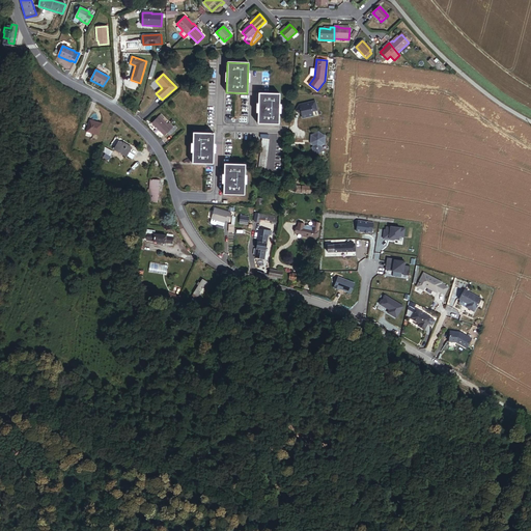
[(278,114),(279,93),(268,93),(258,93),(257,123),(278,124),(278,114)]
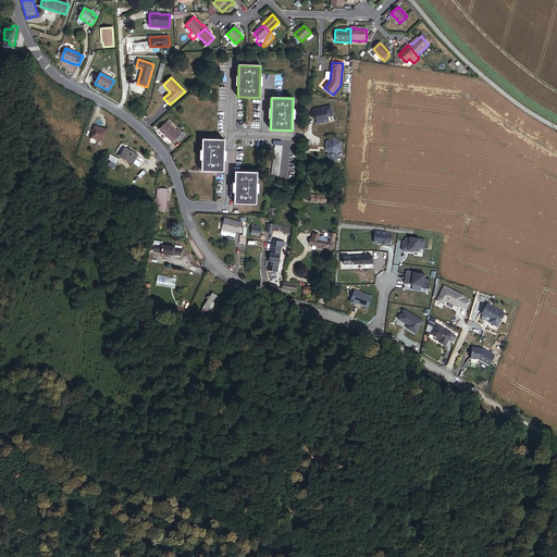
[(332,121),(331,110),(314,112),(310,119),(316,122),(317,127),(327,125),(326,121),(332,121)]
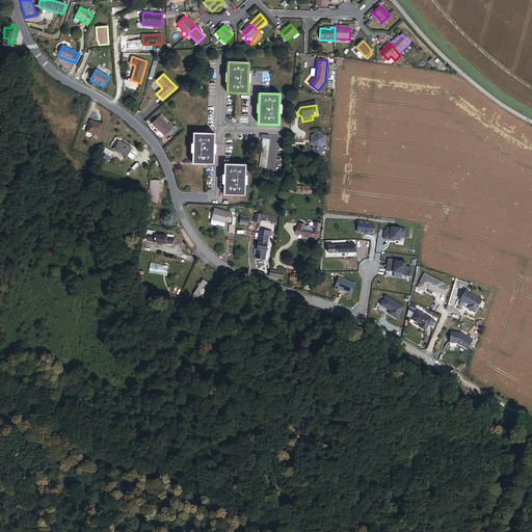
[(174,127),(169,124),(167,125),(162,120),(164,117),(161,115),(152,124),(164,136),(167,133),(171,129),(174,128),(174,127)]
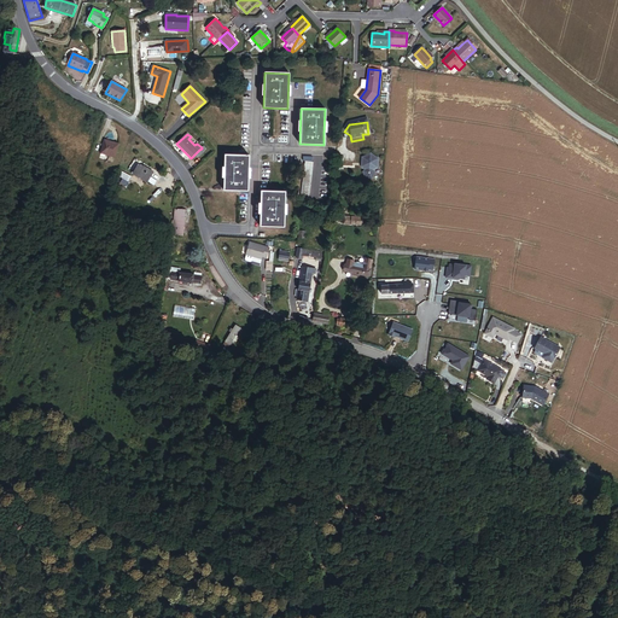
[(116,158),(121,145),(109,139),(103,152),(116,158)]
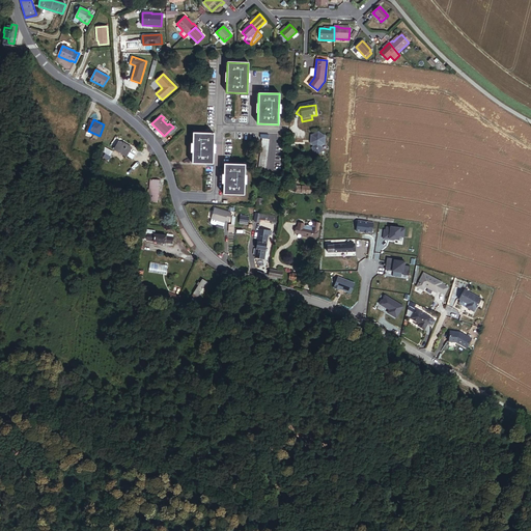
[(325,141),(325,136),(318,132),(311,135),(311,140),(313,142),(312,149),(314,152),(318,152),(322,150),(322,144),(325,141)]
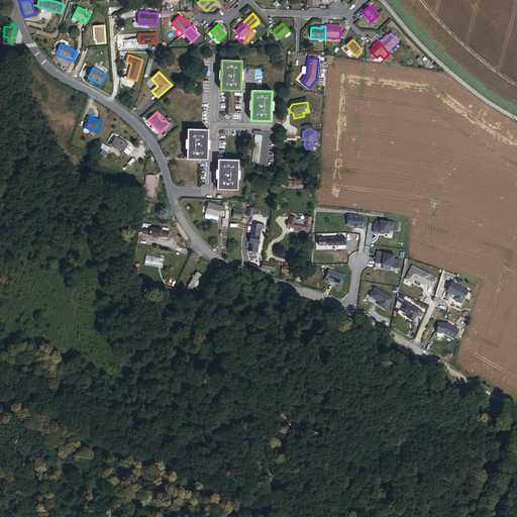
[(207,160),(208,130),(188,129),(187,160),(207,160)]
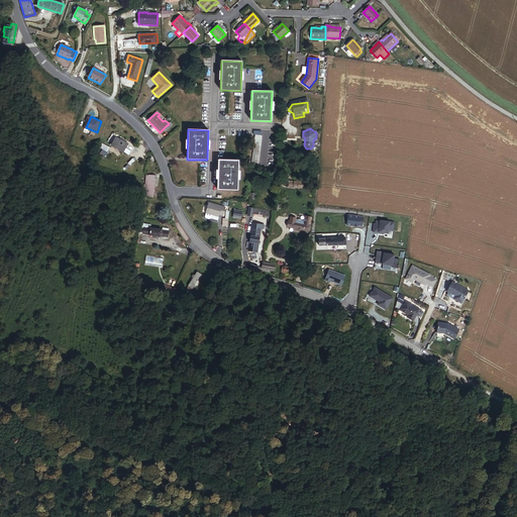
[(257,170),(263,135),(255,135),(250,170),(257,170)]
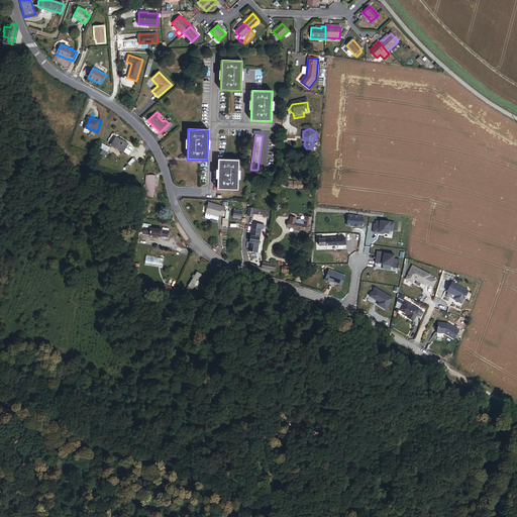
[(127,143),(117,136),(112,144),(128,154),(130,151),(124,147),(127,143)]
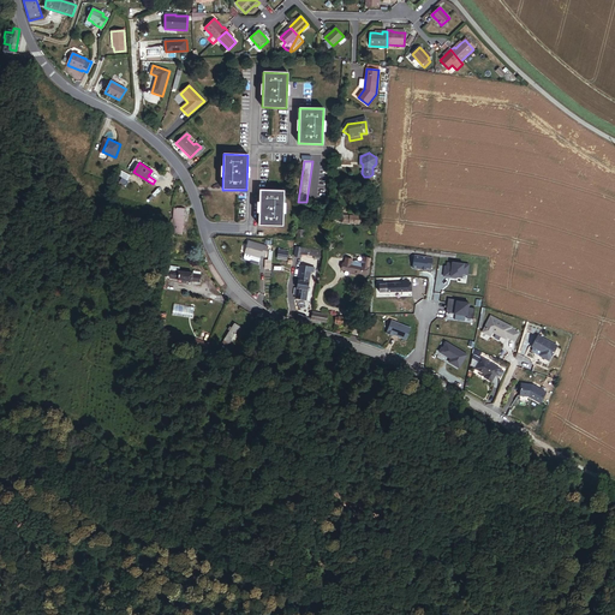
[(121,177),(119,181),(126,185),(131,174),(120,169),(117,174),(121,177)]
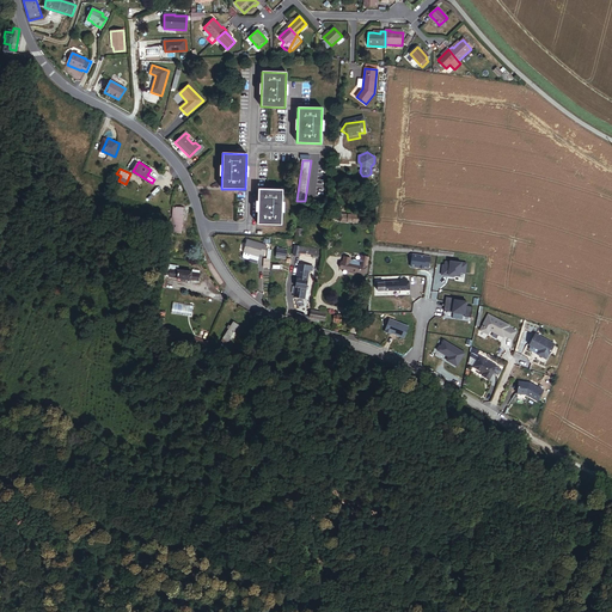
[(281,225),(282,190),(258,189),(257,224),(281,225)]
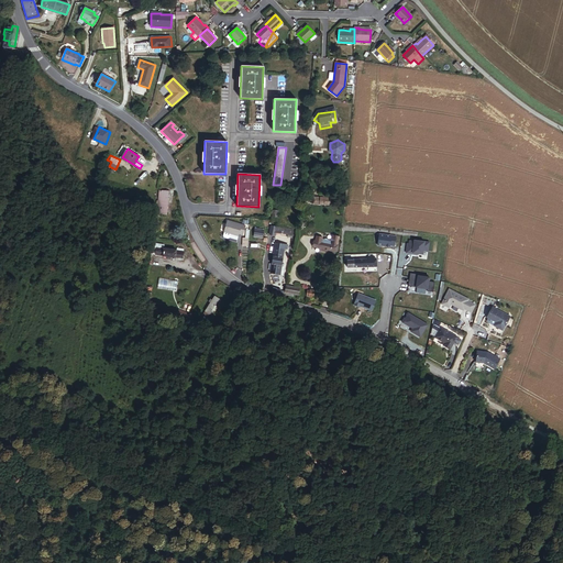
[(166,214),(168,191),(159,190),(157,214),(166,214)]
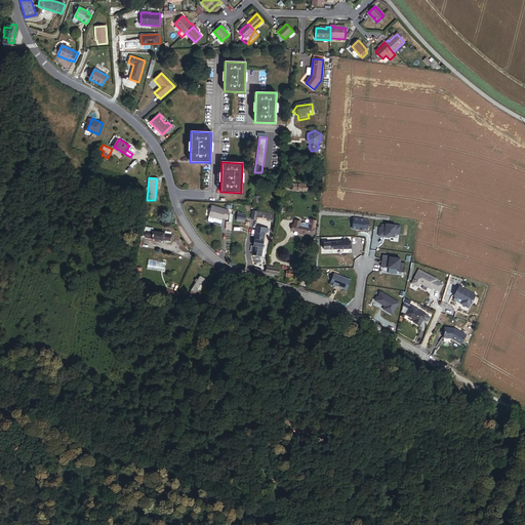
[(227,219),(229,211),(212,206),(209,216),(215,218),(223,220),(223,218),(227,219)]
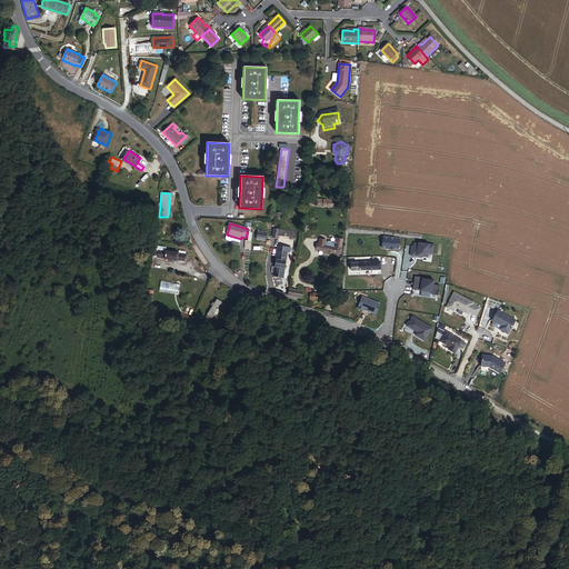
[(296,240),(297,232),(272,229),(271,238),(278,239),(278,236),(282,237),(282,239),(290,240),(290,239),(296,240)]
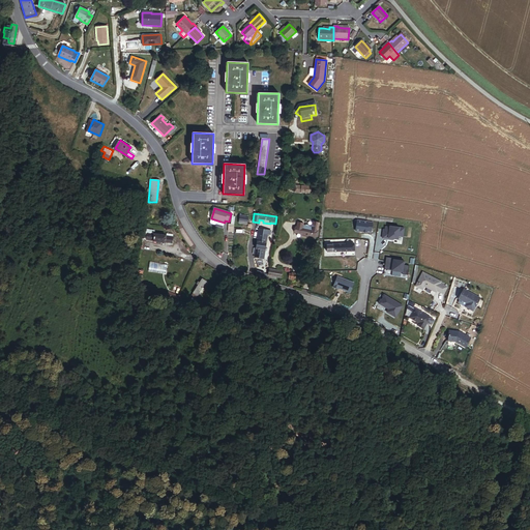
[(373,223),(357,221),(355,231),(367,233),(367,231),(372,232),(373,223)]
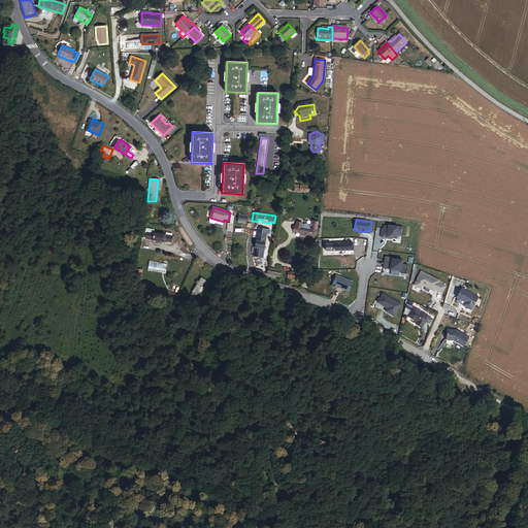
[(316,236),(319,222),(311,221),(310,226),(302,225),(302,223),(296,222),(294,232),(316,236)]
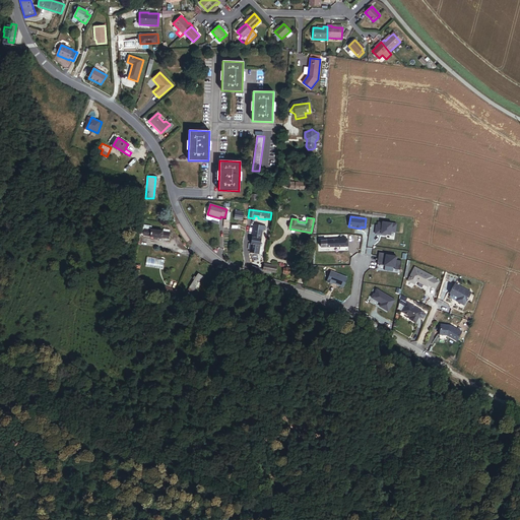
[(396,224),(390,223),(381,222),(381,223),(377,222),(375,234),(381,235),(381,234),(386,235),(388,235),(390,236),(391,233),(395,233),(396,224)]
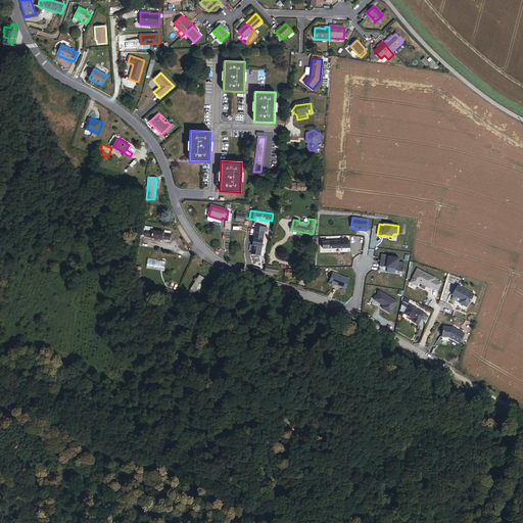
[(262,245),(265,232),(267,232),(267,228),(255,226),(252,245),(250,245),(250,247),(252,248),(251,251),(251,253),(260,255),(260,253),(262,247),(264,247),(264,245),(262,245)]
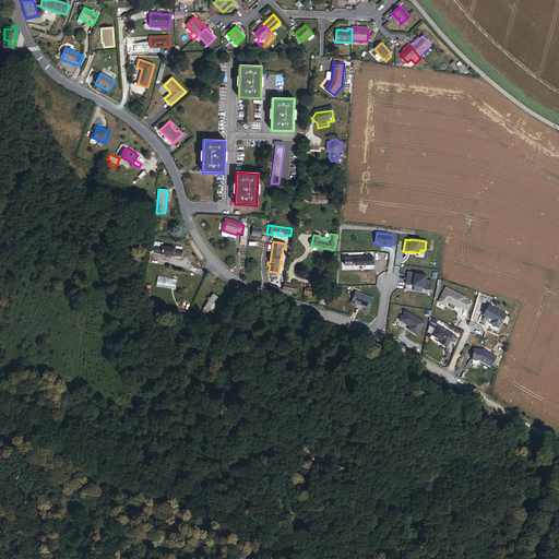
[(182,257),(182,252),(177,251),(178,250),(176,250),(163,248),(163,249),(152,248),(151,251),(156,252),(156,253),(162,254),(162,256),(176,258),(176,256),(182,257)]
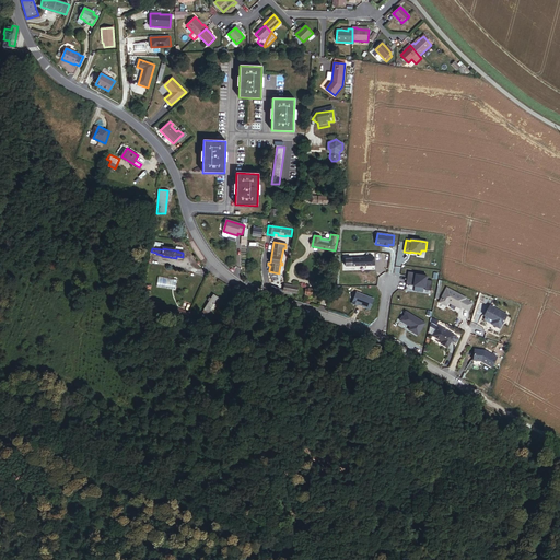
[(374,265),(374,257),(372,258),(372,255),(365,255),(365,258),(345,259),(346,266),(374,265)]
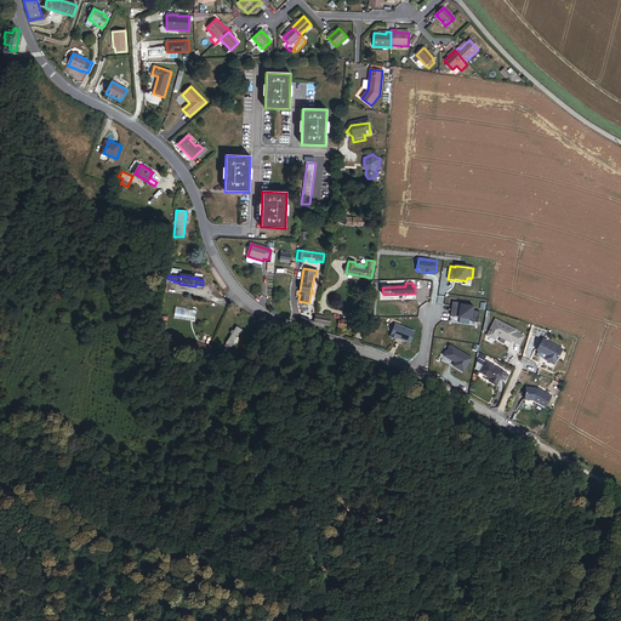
[(461,303),(454,302),(451,315),(471,319),(471,322),(478,323),(479,312),(473,311),(473,307),(467,306),(461,305),(461,303)]
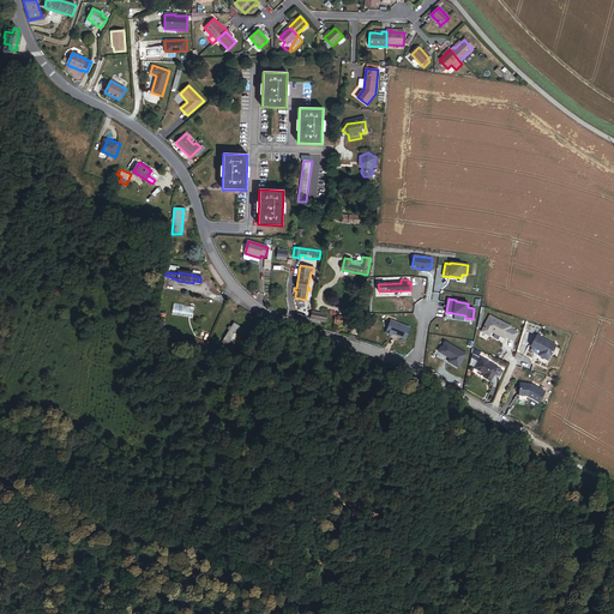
[(190,306),(174,304),(173,313),(188,315),(190,306)]
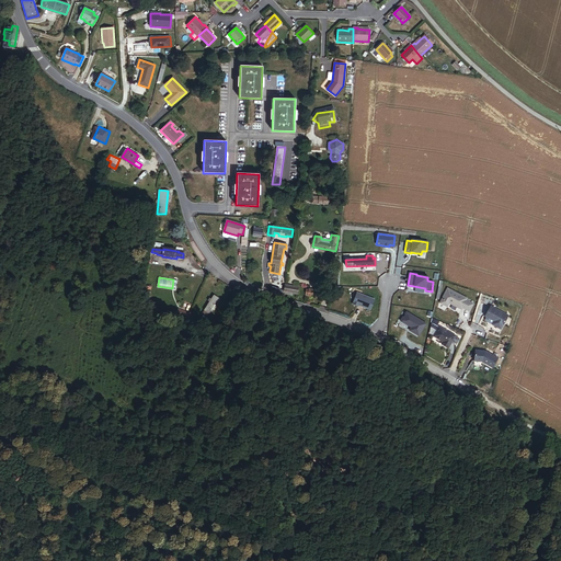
[(296,294),(297,287),(285,285),(284,292),(286,292),(286,295),(292,296),(292,293),(296,294)]
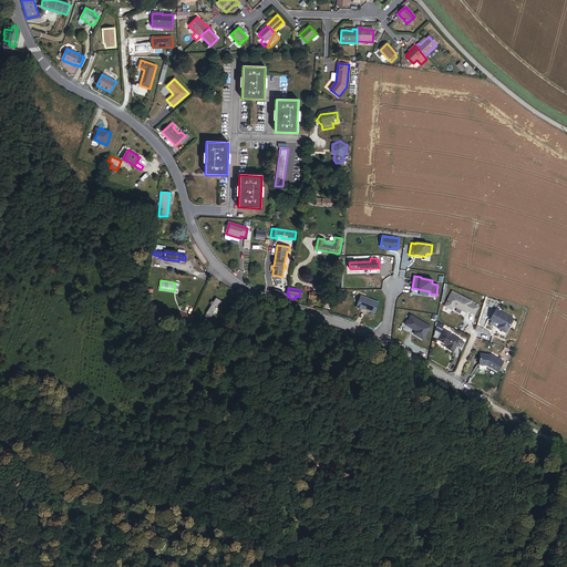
[(281,296),(282,292),(276,290),(274,298),(280,299),(281,296)]
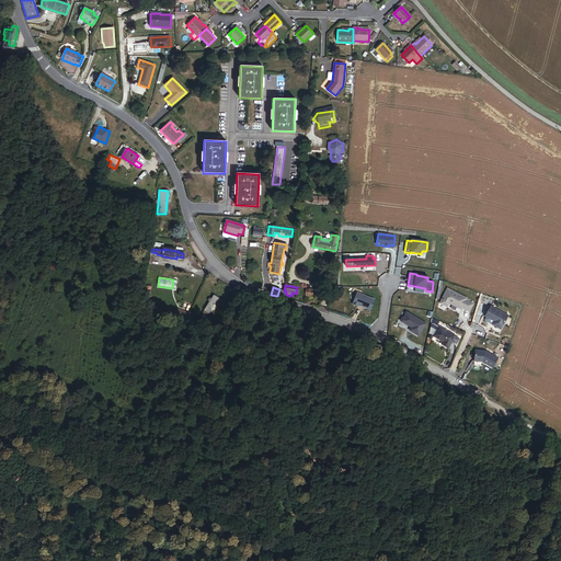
[(467,300),(468,299),(447,288),(439,304),(447,308),(449,304),(461,310),(462,308),(470,312),(473,305),(467,300)]
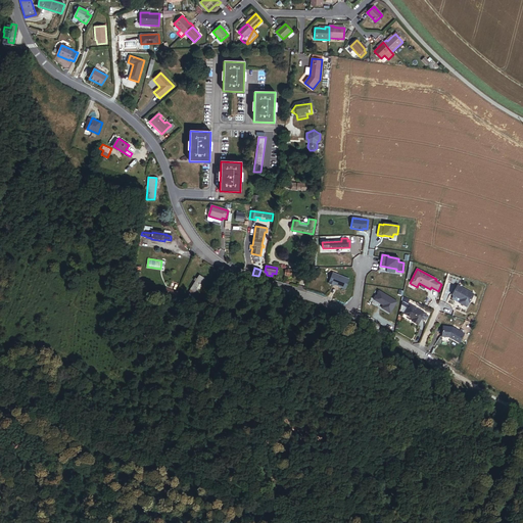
[(349,279),(332,273),(328,284),(334,286),(334,285),(345,289),(349,279)]
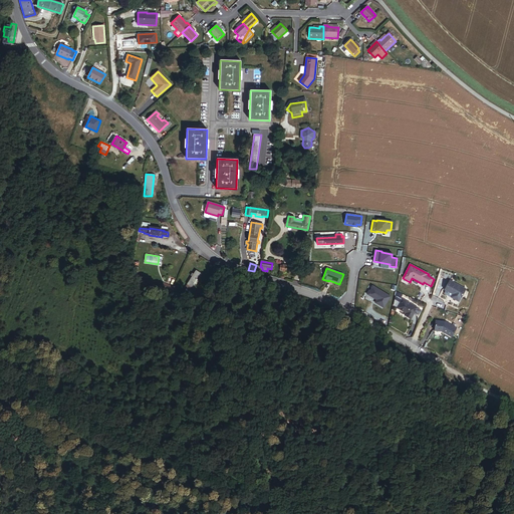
[(196,271),(187,285),(191,288),(194,283),(196,284),(198,280),(196,279),(200,273),(196,271)]
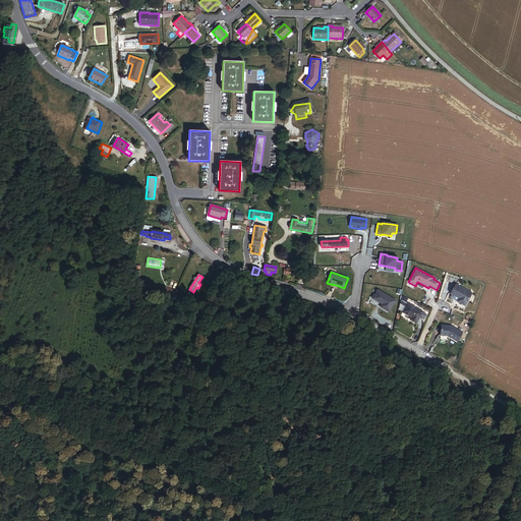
[(166,285),(163,291),(175,295),(177,290),(166,285)]
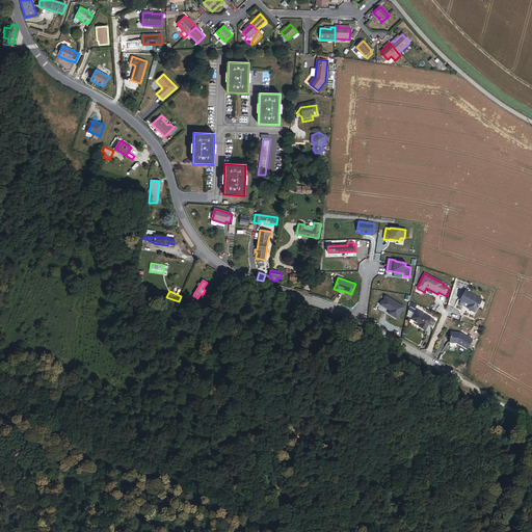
[(475,313),(482,299),(466,291),(460,300),(461,301),(459,303),(460,306),(467,309),(475,313)]
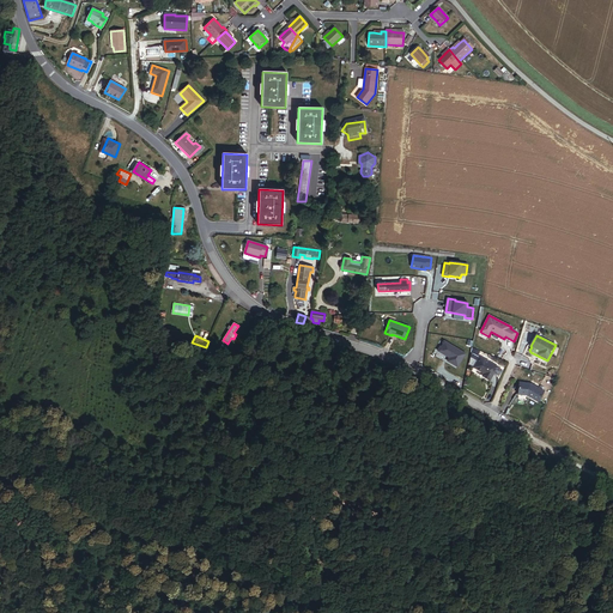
[(443,341),(437,351),(449,358),(447,362),(457,368),(465,354),(443,341)]
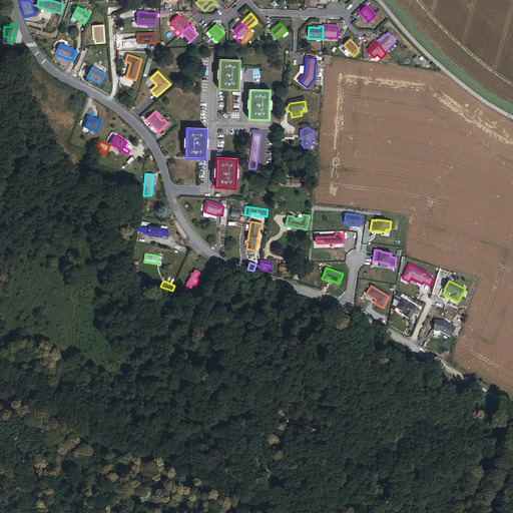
[(419,311),(418,309),(416,308),(402,299),(396,308),(405,313),(404,316),(410,319),(413,313),(415,314),(417,314),(419,311)]
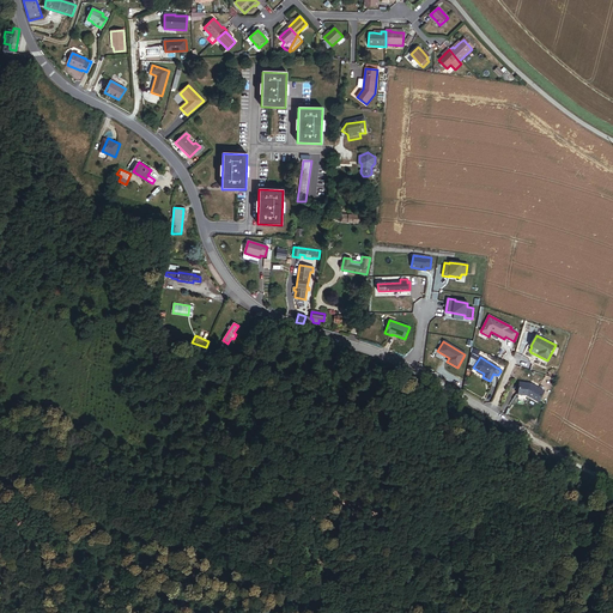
[(530,384),(520,382),(519,395),(527,396),(538,402),(545,392),(530,384)]
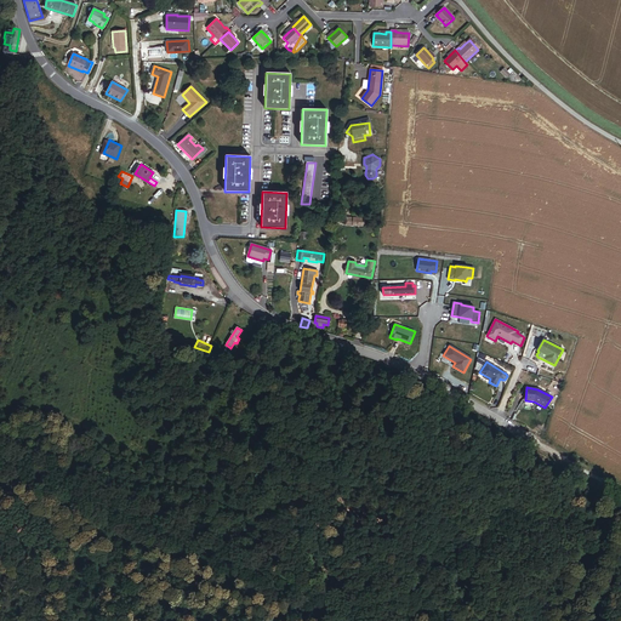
All buildings are outlined.
